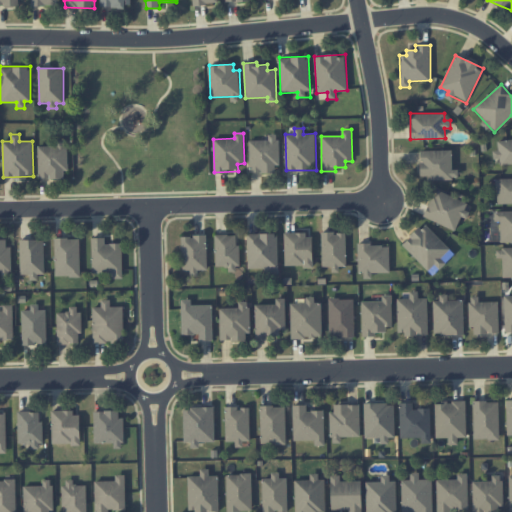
[(249,140),(250,173),(275,173),(275,165),(279,165),(278,134),(268,134),(268,140),(249,140)]
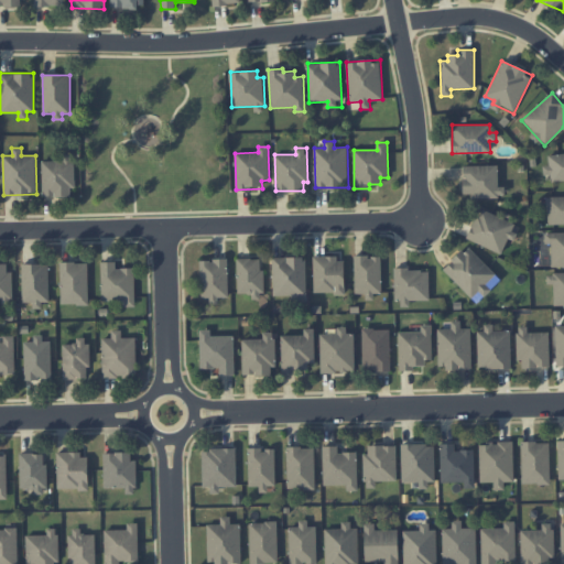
[(563,152),(548,155),(549,165),(543,166),(544,175),(551,175),(551,182),(563,180),(563,152)]
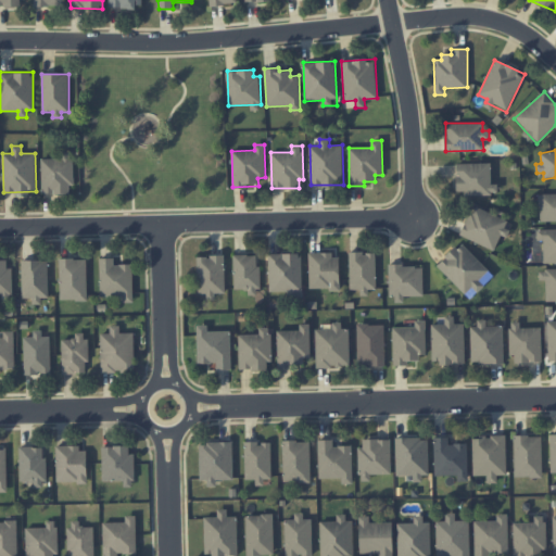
[(41,160),(41,193),(73,192),(72,159),(41,160)]
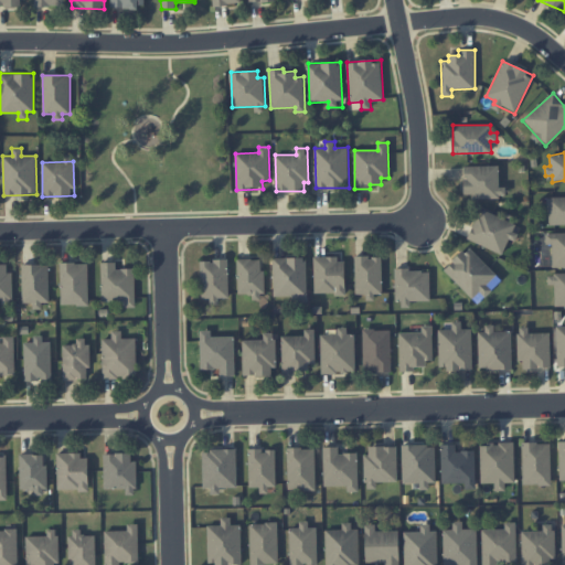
[(505,196),(505,188),(499,188),(499,166),(464,167),(465,198),(505,196)]
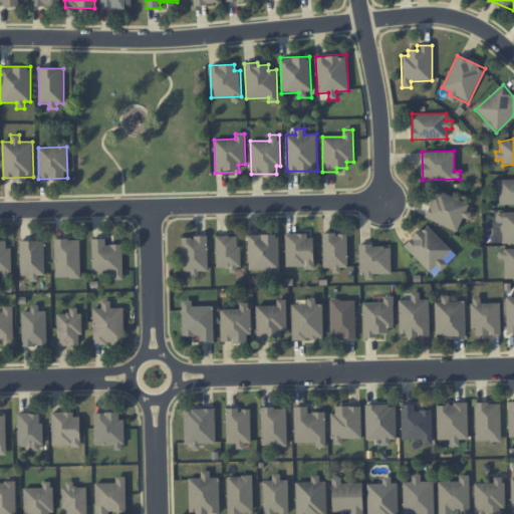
[(513,204),(513,179),(498,180),(499,205),(513,204)]
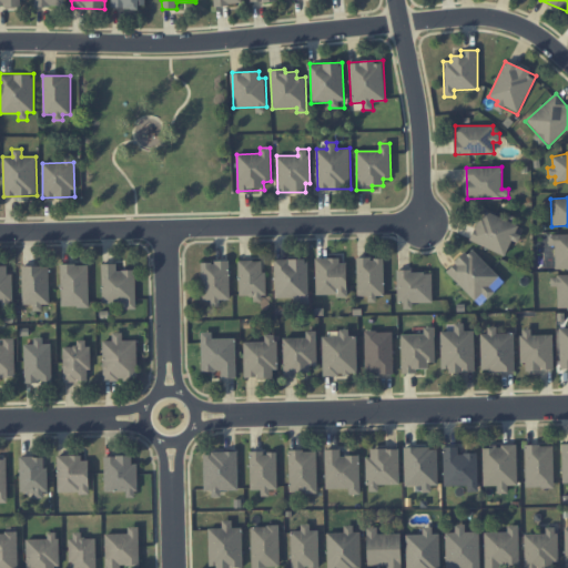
[(470,240),(507,256),(517,233),(515,233),(518,225),(484,210),(470,240)]
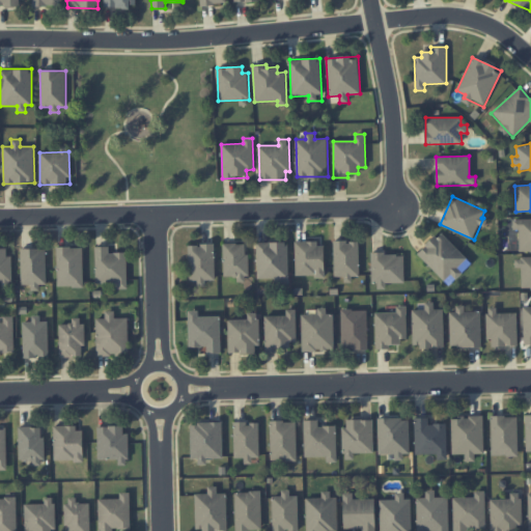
[(530,219),(512,220),(513,229),(519,229),(519,251),(530,250),(530,219)]
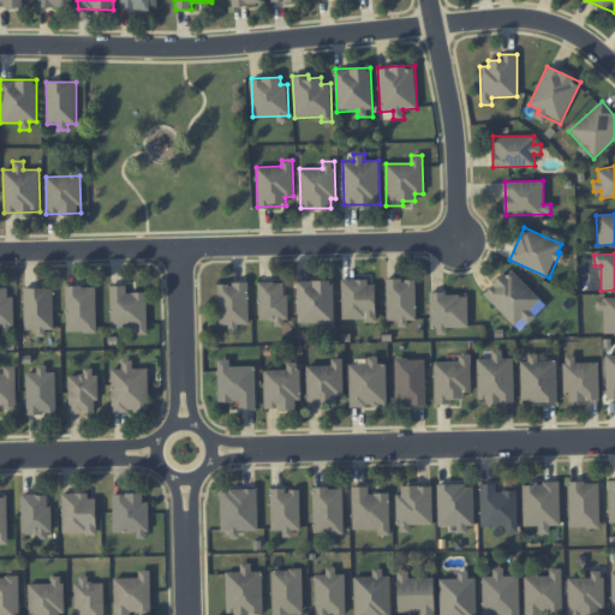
[(524,320),(543,302),(511,268),(483,293),(514,326),(521,317),(524,320)]
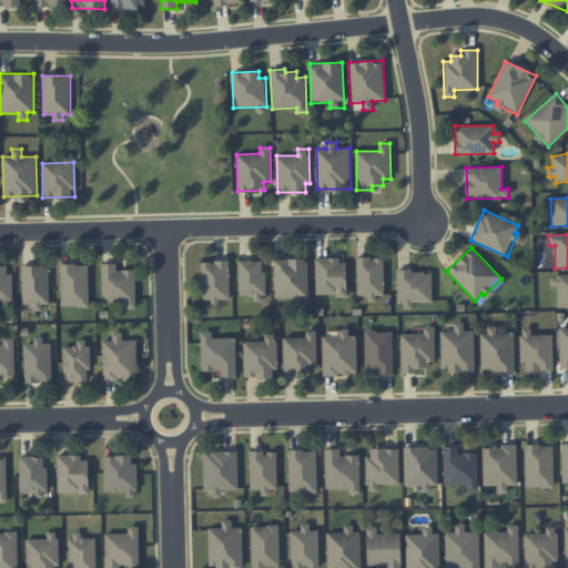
[(384,295),(384,257),(356,259),(357,296),(367,295),(367,302),(376,302),(376,295),(384,295)]
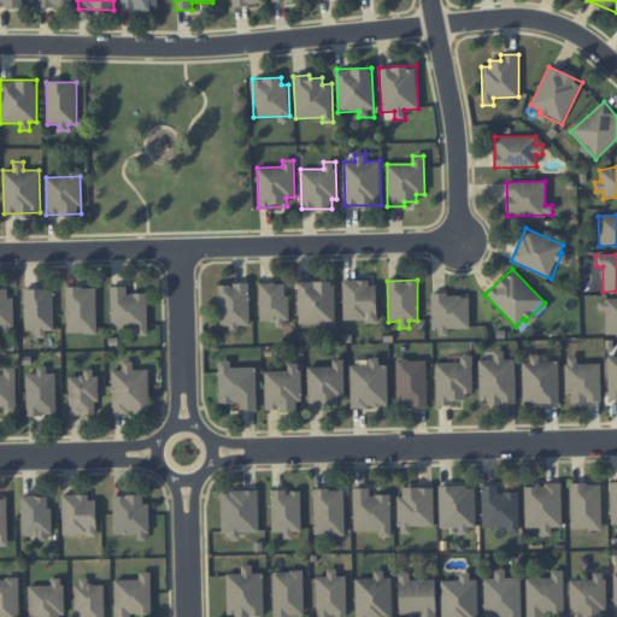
[(298,282),(299,323),(335,323),(334,281),(298,282)]
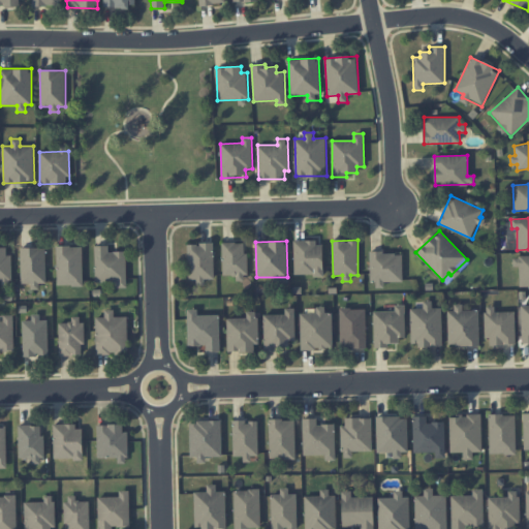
[(293,242),(294,275),(323,275),(322,241),(293,242)]
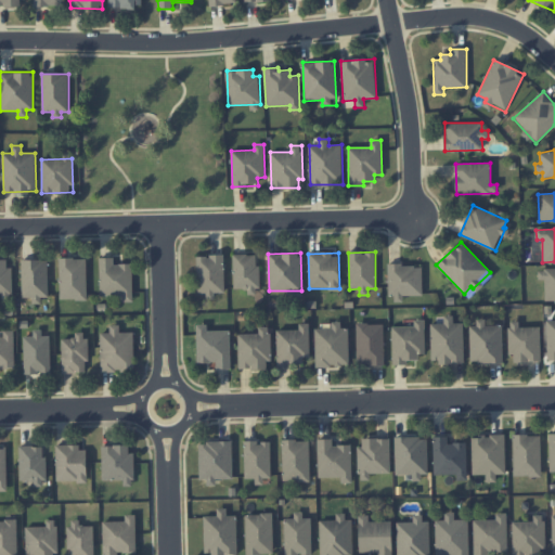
[(223,255),(196,256),(197,294),(214,294),(214,293),(224,293),(223,255)]
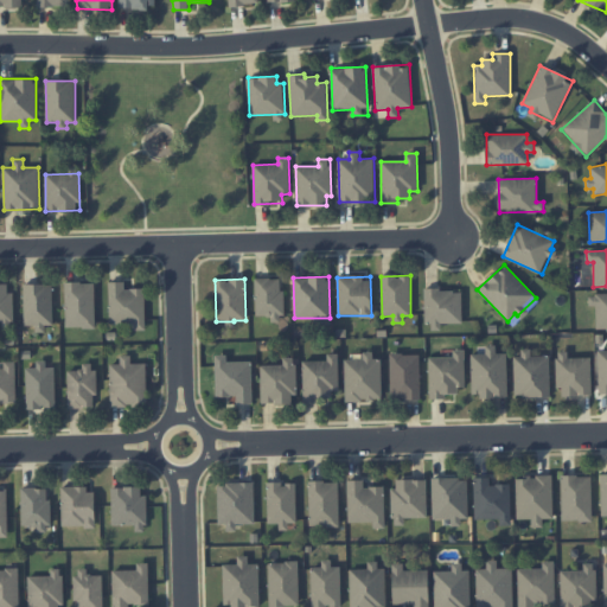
[(256,279),(255,317),(270,317),(270,321),(282,323),(283,279),(256,279)]
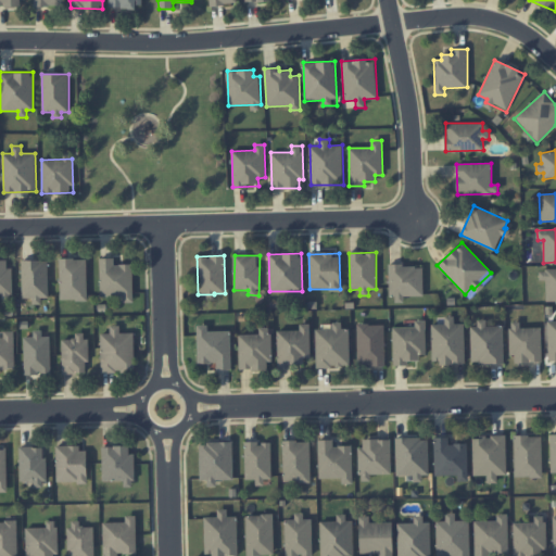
[(123,297),(123,302),(134,302),(133,264),(113,264),(113,257),(99,258),(100,297),(123,297)]
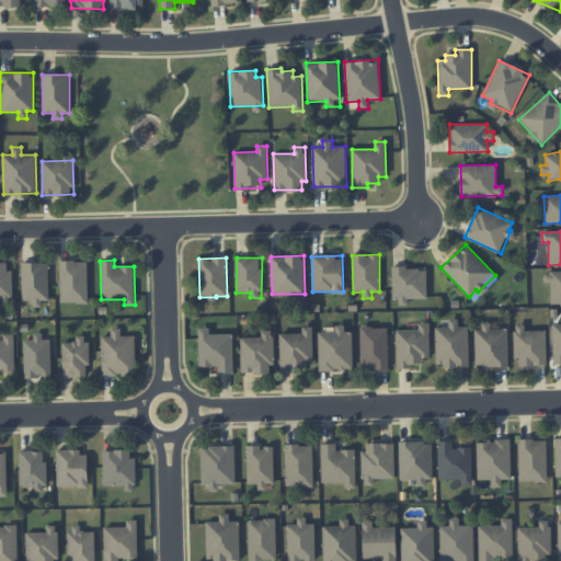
[(88,302),(88,261),(60,261),(60,302),(88,302)]
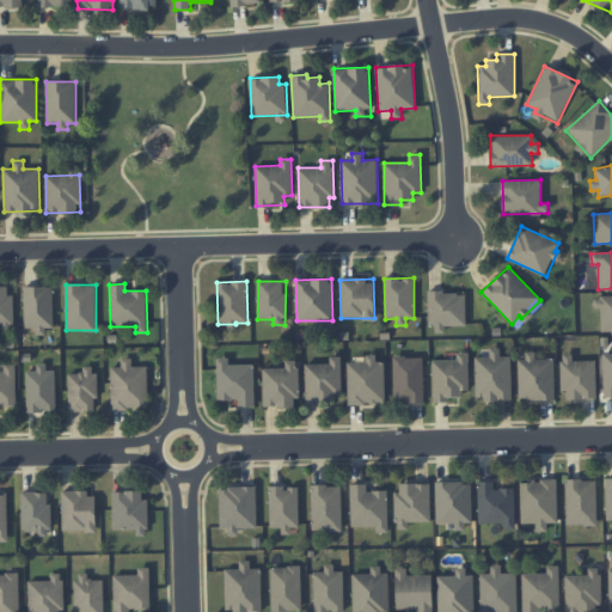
[(12,286),(0,286),(0,324),(2,325),(2,330),(12,330),(12,286)]
